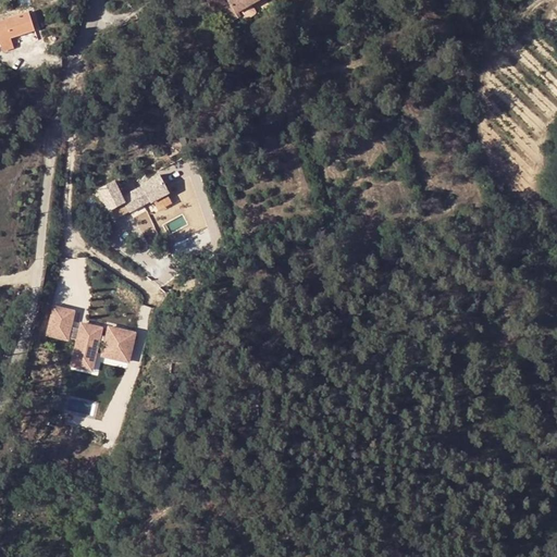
[(224,0),(222,2),(226,10),(215,15),(223,28),(236,21),(233,15),(254,3),(256,7),(265,0),(264,0),(224,0)]
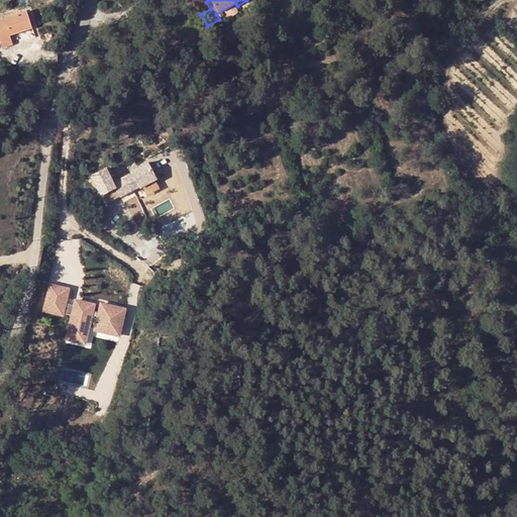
[(197,7),(200,14),(210,9),(206,2),(197,7)]
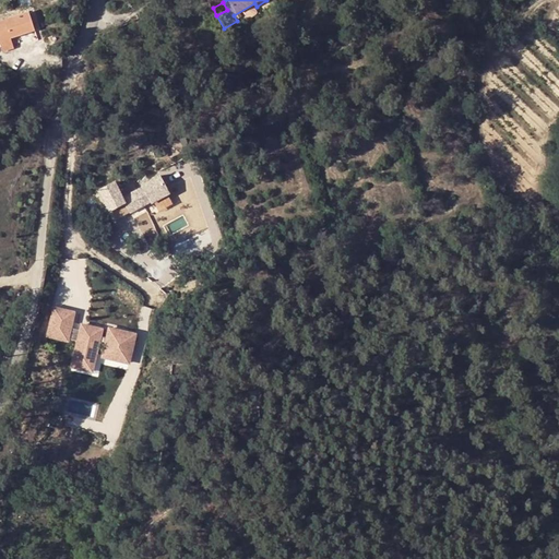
[(31,9),(0,18),(0,30),(4,47),(14,44),(14,40),(38,33),(31,9)]
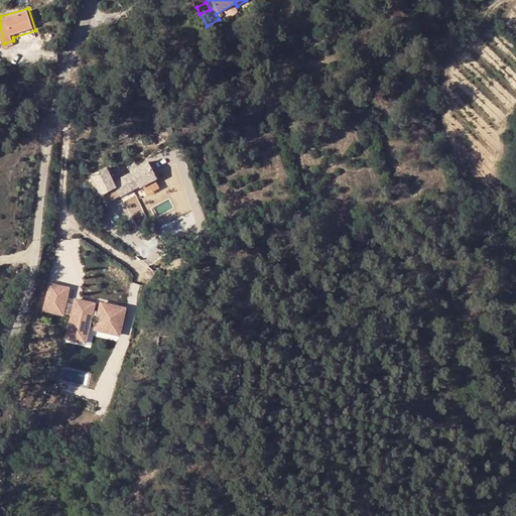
[(156,178),(147,162),(132,170),(133,172),(114,182),(106,168),(92,175),(102,194),(116,186),(121,196),(139,185),(140,186),(156,178)]
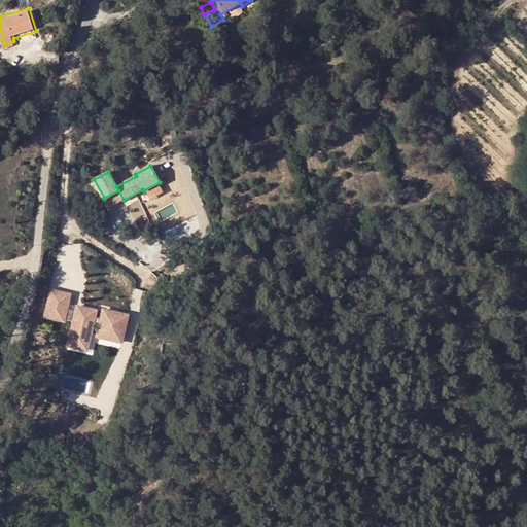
[(62,292),(51,290),(45,316),(60,320),(62,292)]
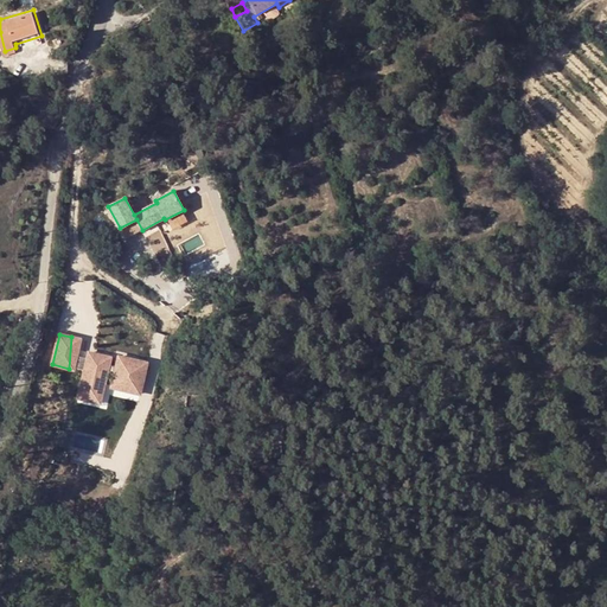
[(77,356),(81,339),(71,337),(69,369),(74,370),(74,368),(85,370),(81,388),(102,394),(106,377),(114,378),(112,388),(140,394),(147,363),(119,356),(116,366),(109,364),(110,357),(89,352),(88,358),(77,356)]
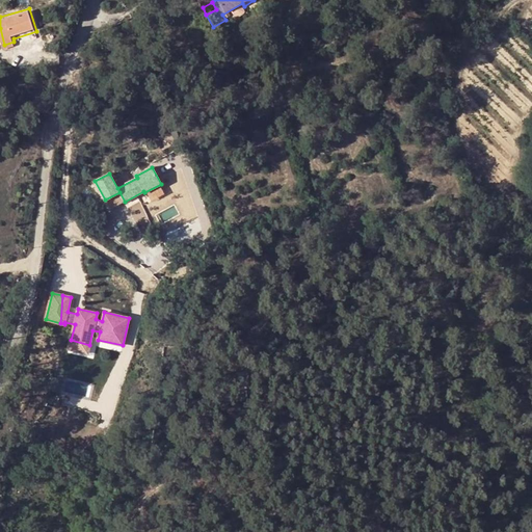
[(89,345),(71,340),(69,347),(87,352),(89,345)]
